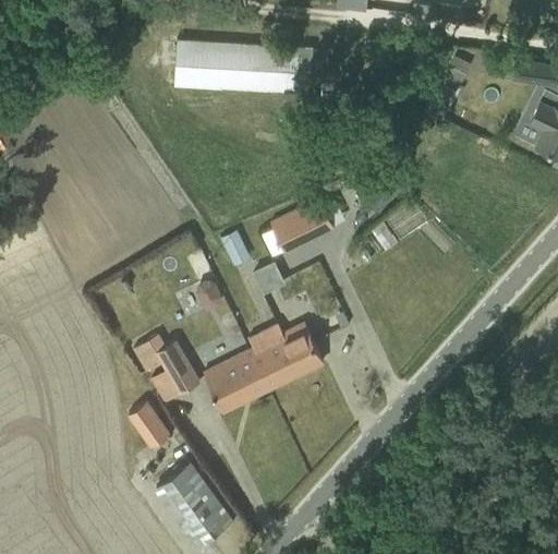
[(177,43),(173,86),(310,96),(310,88),(322,89),(324,63),(312,62),(312,51),(177,43)]
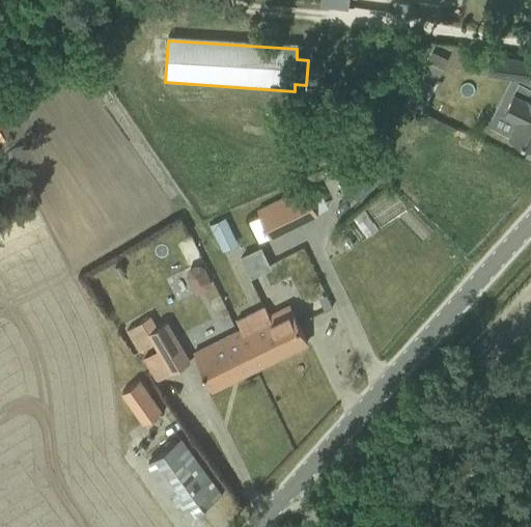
[(430,56),(420,78),(435,85),(445,63),(430,56)]
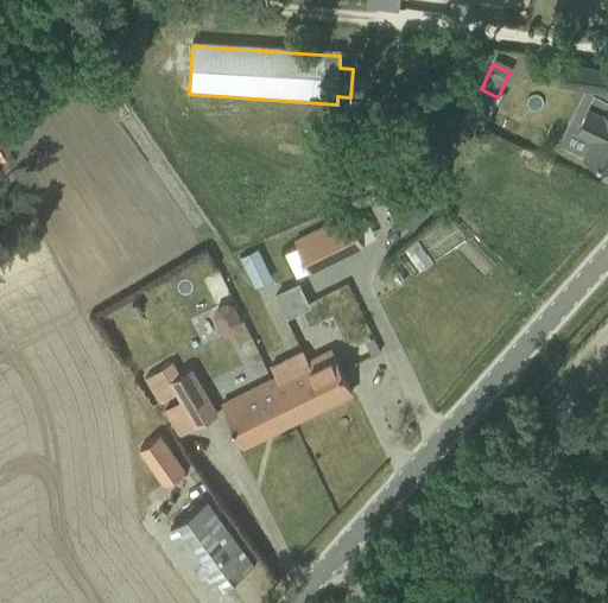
[(562,64),(558,86),(605,93),(607,71),(562,64)]
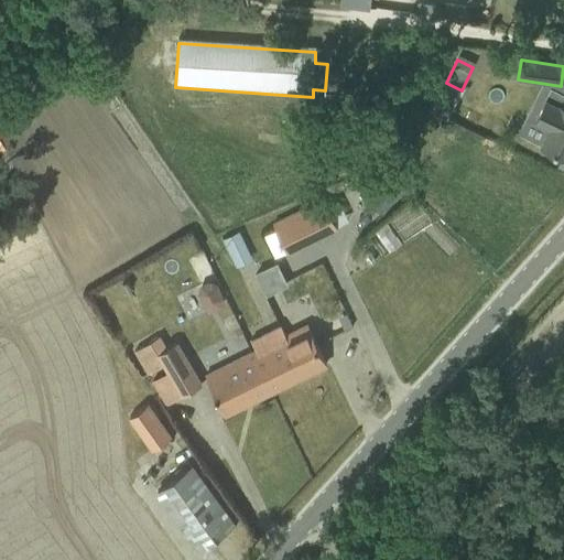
[(540,149),(563,160),(563,96),(551,89),(534,124),(549,131),(540,149)]
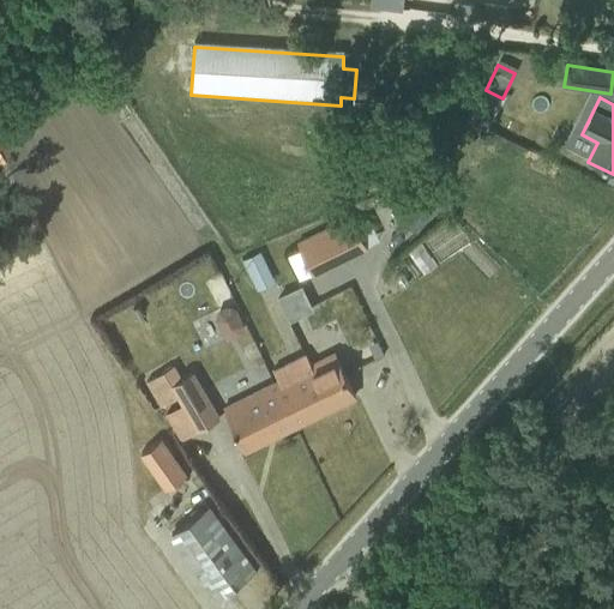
[(367,251),(351,222),(298,248),(312,278),(367,251)]
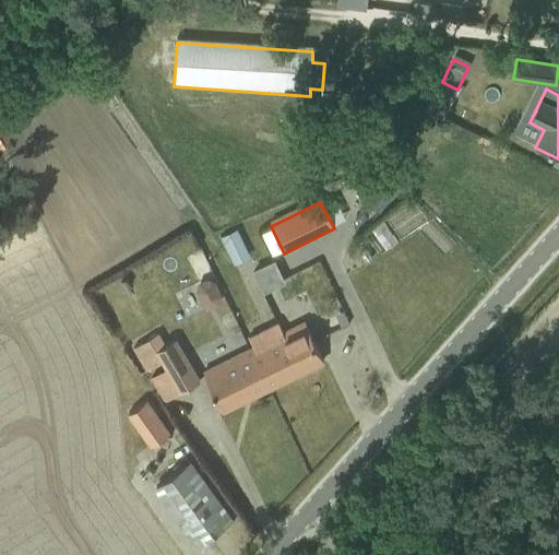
[(239,232),(222,238),(234,267),(251,259),(239,232)]
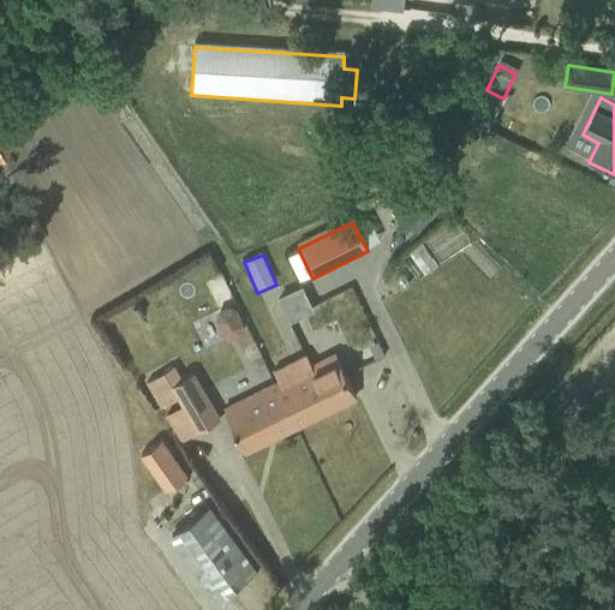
[(308,287),(281,298),(292,324),(318,314),(308,287)]
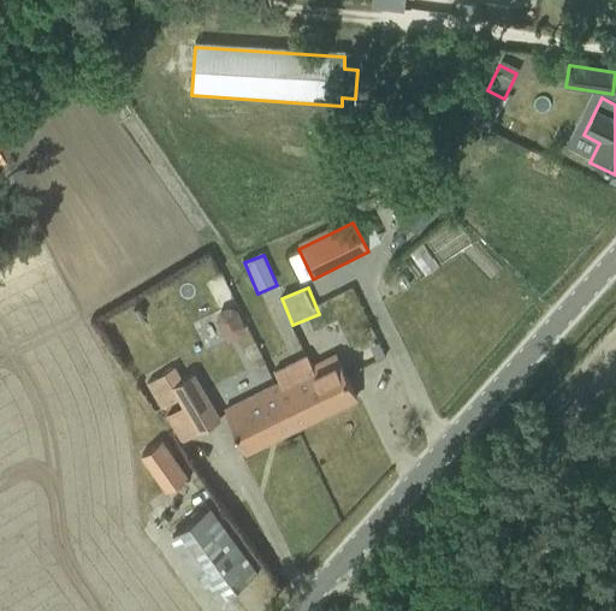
[(237,308),(215,318),(227,343),(249,333),(237,308)]
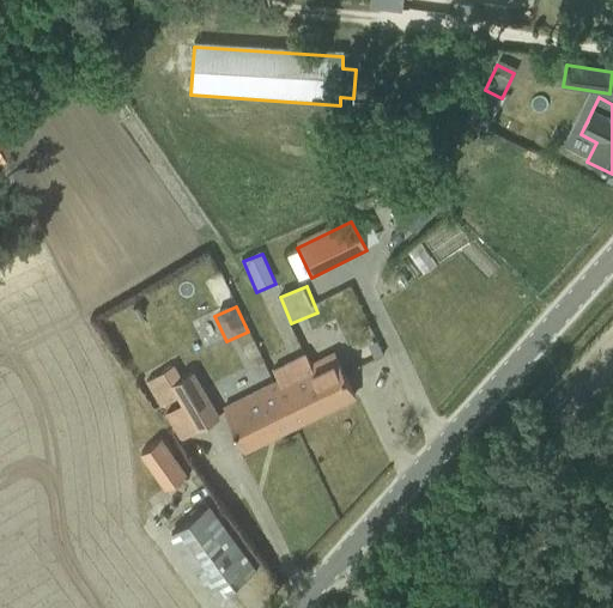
[(354,401),(333,358),(310,369),(304,358),(271,375),(277,385),(273,388),(295,430),(354,401)]
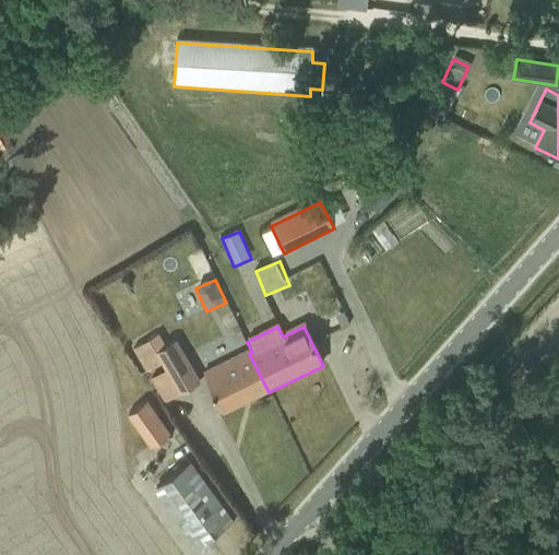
[(199,386),(174,344),(155,355),(149,343),(132,352),(146,375),(162,366),(166,374),(179,397),(199,386)]
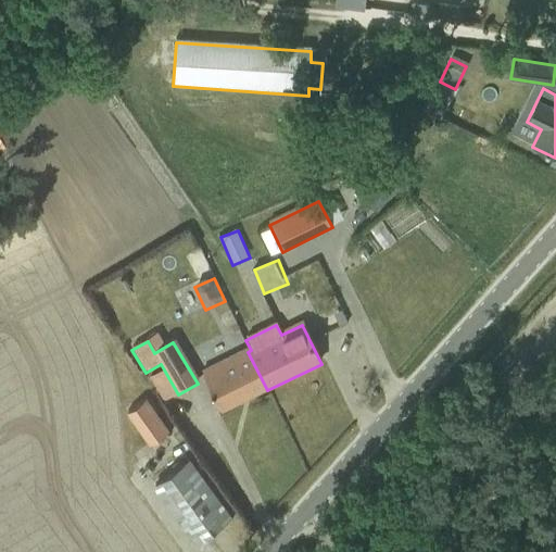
[(267,390),(248,352),(202,375),(222,413),(267,390)]
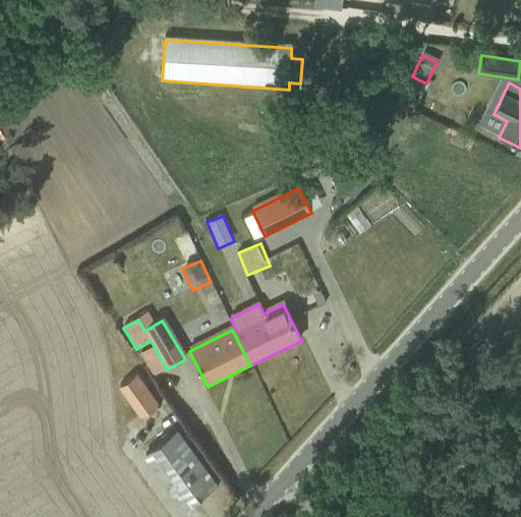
[(167,369),(155,348),(140,356),(154,378),(167,369)]
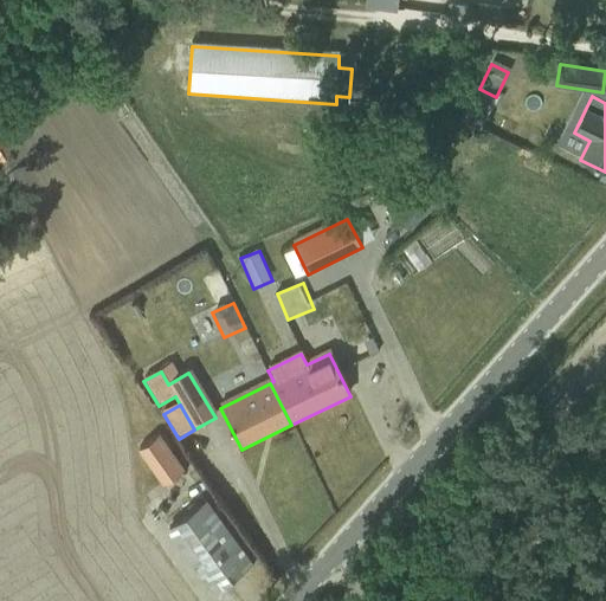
[(139,452),(163,488),(182,473),(158,439),(139,452)]
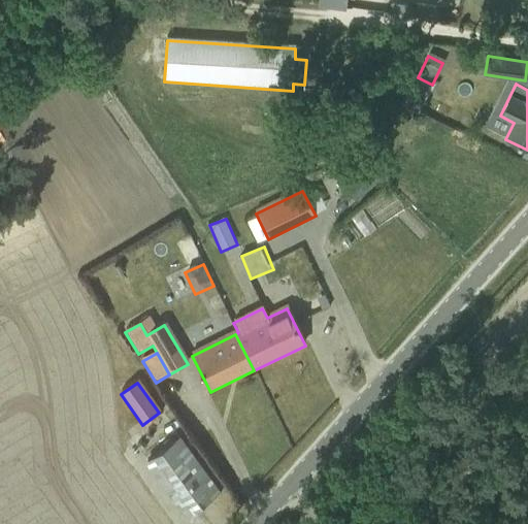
[(219,495),(179,440),(146,464),(187,519),(219,495)]
